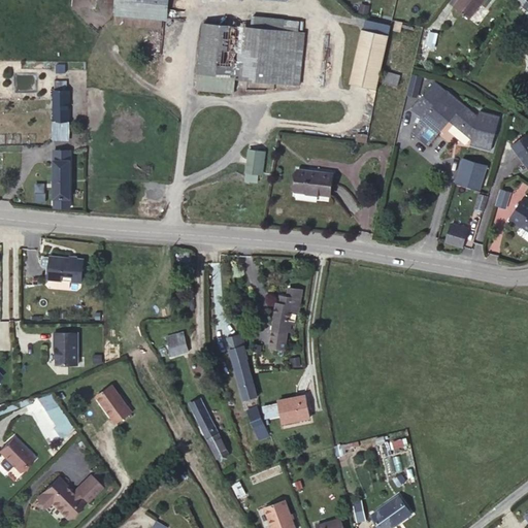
[(168,0),(116,0),(114,14),(166,20),(168,0)]
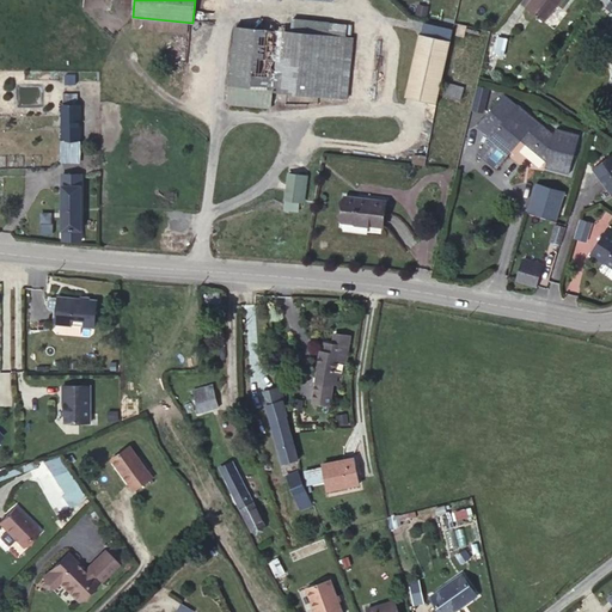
[(561,0),(533,0),(528,7),(545,20),(561,0)]
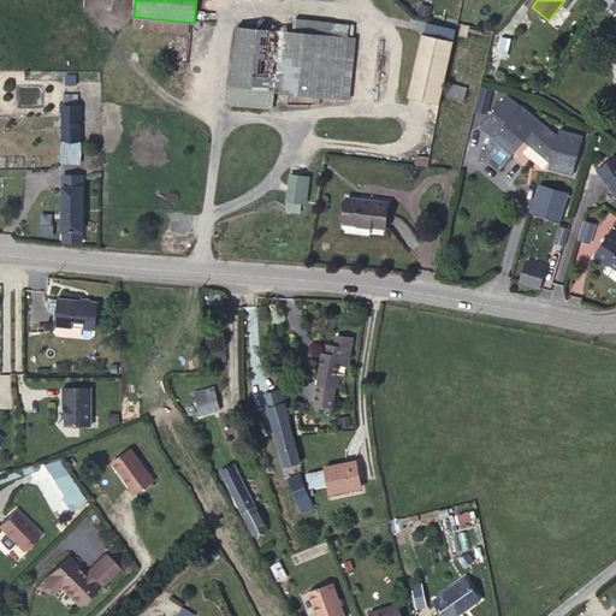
[(615,10),(615,0),(603,0),(603,1),(615,10)]
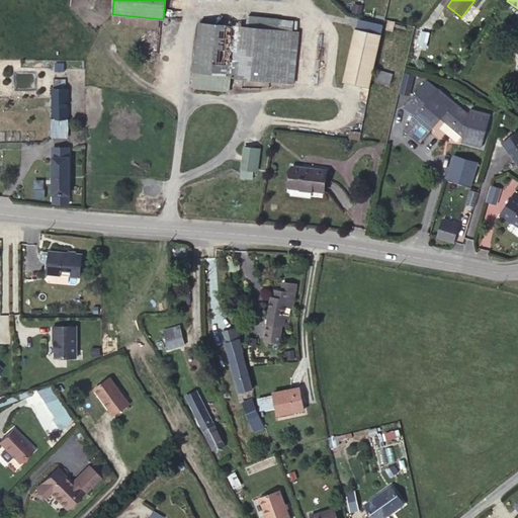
[(248,18),(247,26),(293,31),(293,22),(248,18)]
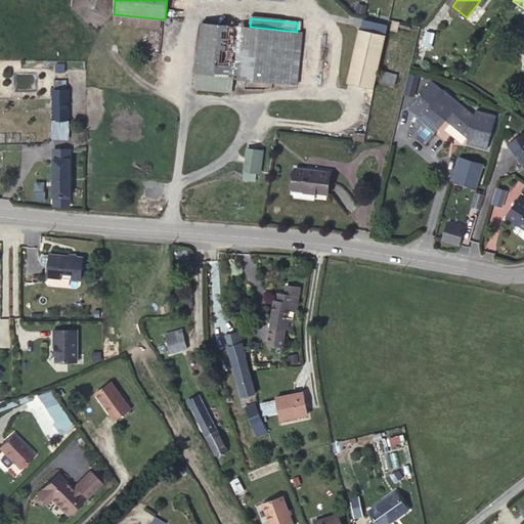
[(361,18),(359,28),(385,34),(387,25),(361,18)]
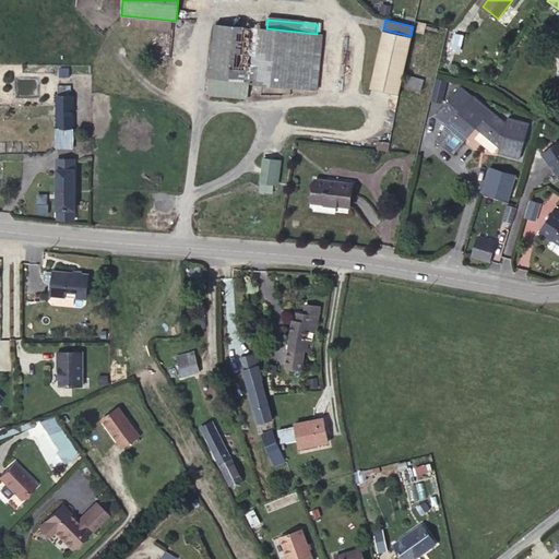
[(427,24),(419,22),(417,33),(425,34),(427,24)]
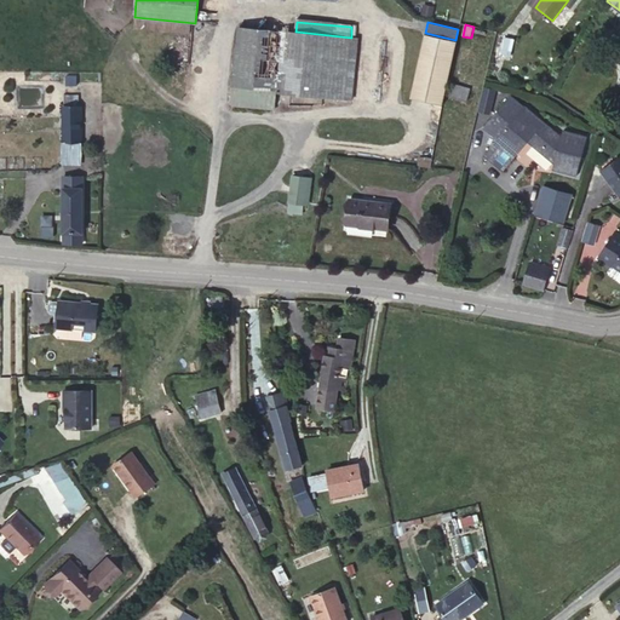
[(239,27),(234,85),(276,90),(276,91),(352,98),(359,39),(351,38),(296,32),(283,30),(283,32),(239,27)]
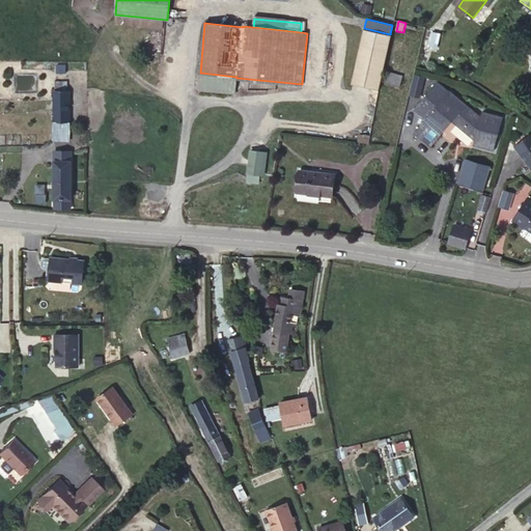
[(392,35),(390,35),(364,28),(352,84),(379,90),(392,35)]
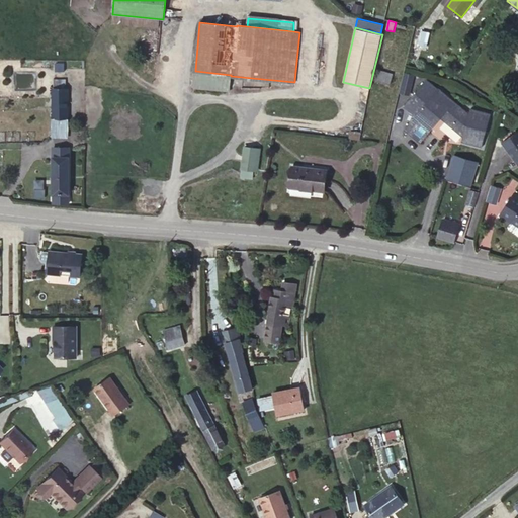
[(429,32),(422,30),(419,45),(426,47),(429,32)]
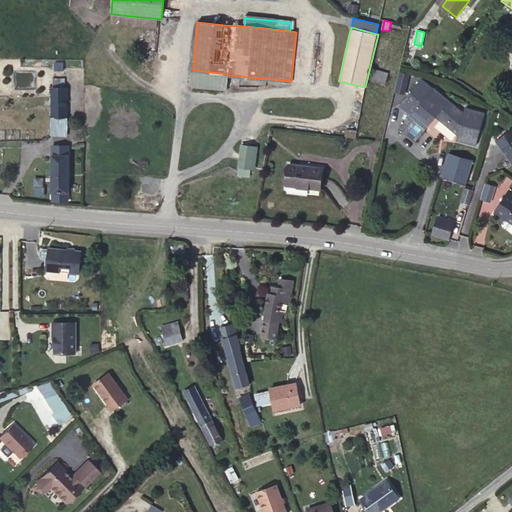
[(63,62),(55,62),(55,71),(63,71),(63,62)]
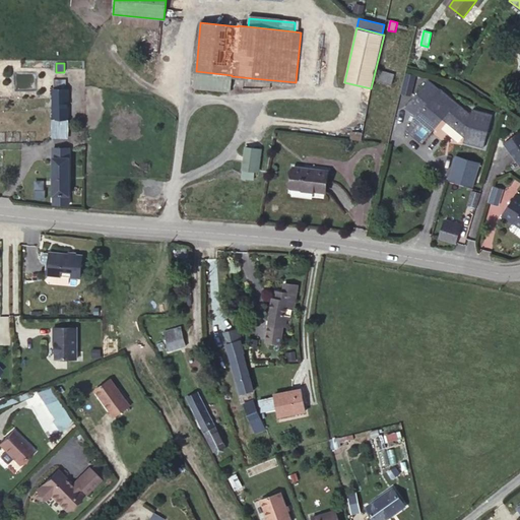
[(394,74),(380,70),(377,80),(391,84),(394,74)]
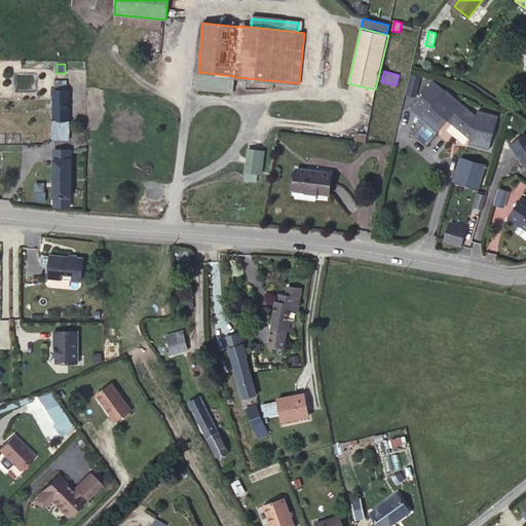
[(234,76),(198,72),(197,88),(232,91),(234,77),(234,76)]
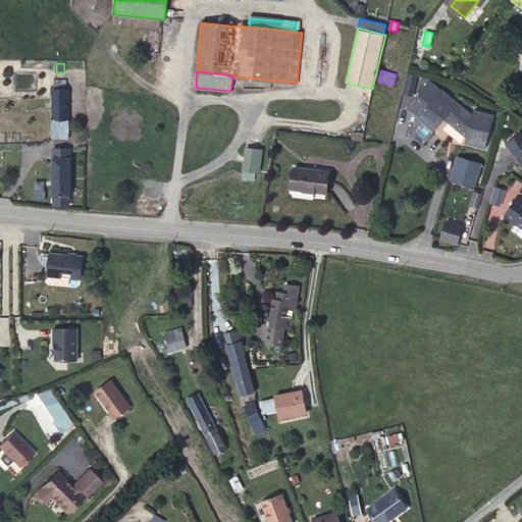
[(406,72),(401,93),(411,95),(417,75),(406,72)]
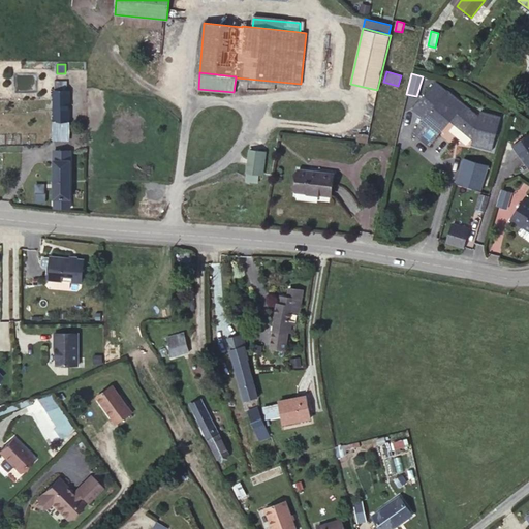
[(436,82),(432,85),(444,95),(447,91),(436,82)]
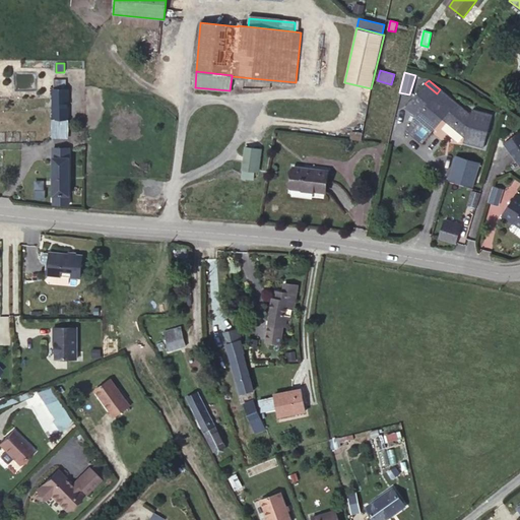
[(437,93),(425,83),(405,108),(417,117),(412,123),(416,126),(408,135),(420,145),(442,120),(465,138),(463,143),(483,148),(493,116),(473,111),(471,115),(440,89),(437,93)]
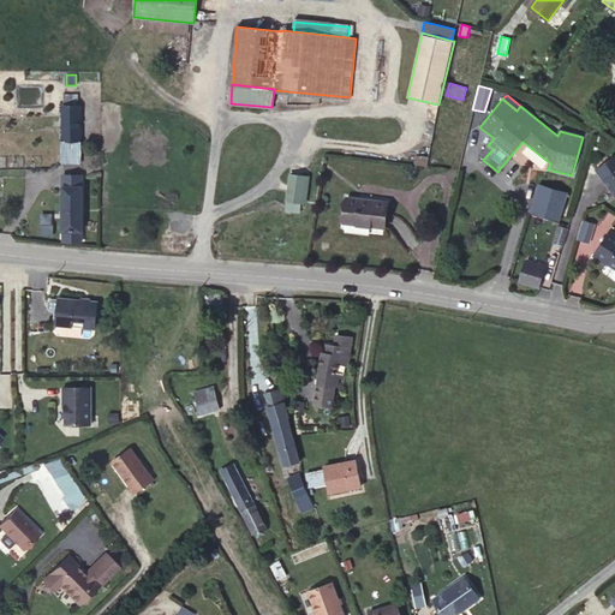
[(65,106),(65,141),(81,141),(79,106),(65,106)]
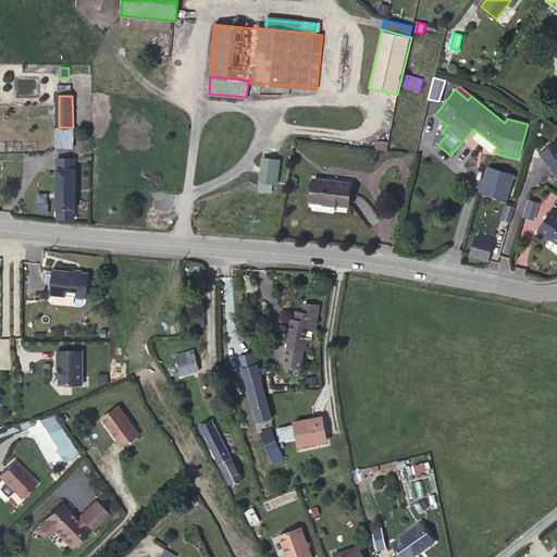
[(446,135),(442,132),(434,141),(437,145),(446,135)]
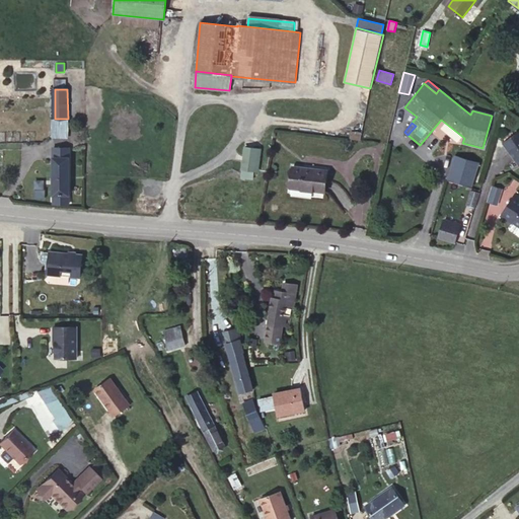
[(68,125),(55,125),(55,135),(68,136),(68,125)]
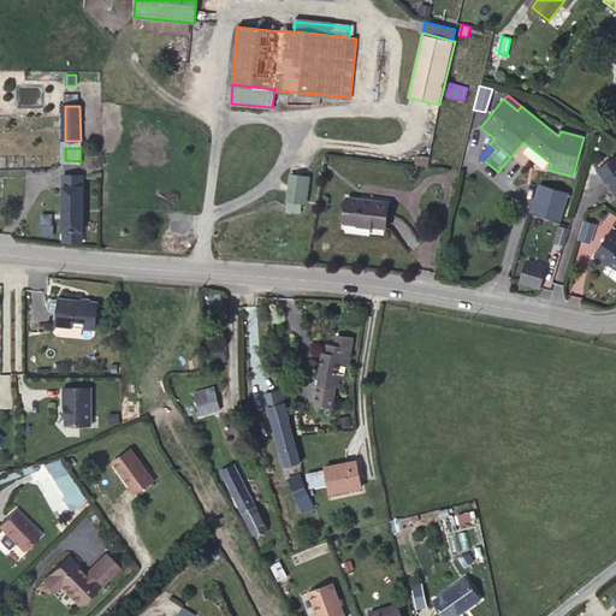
[(615,170),(604,179),(615,194),(615,170)]
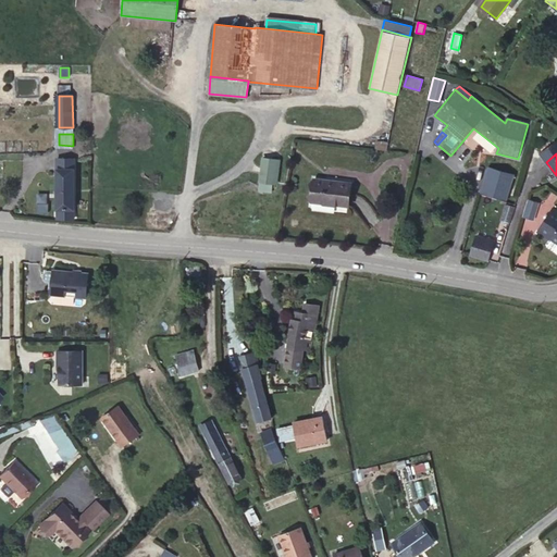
[(274,184),(277,160),(262,158),(260,183),(272,184),(274,184)]
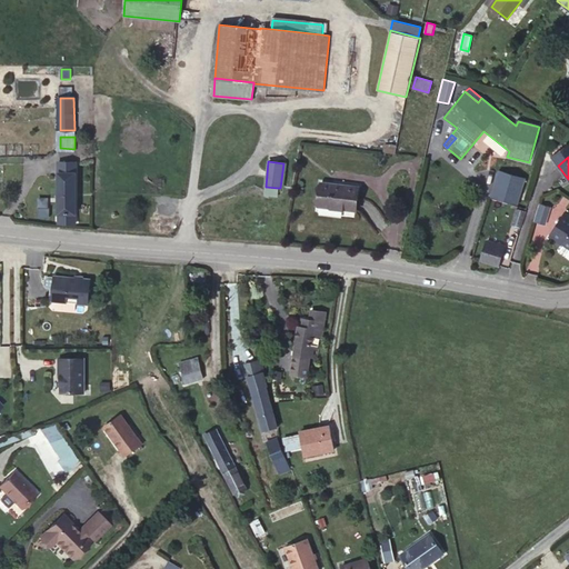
[(76,162),(58,162),(58,222),(76,222),(76,162)]
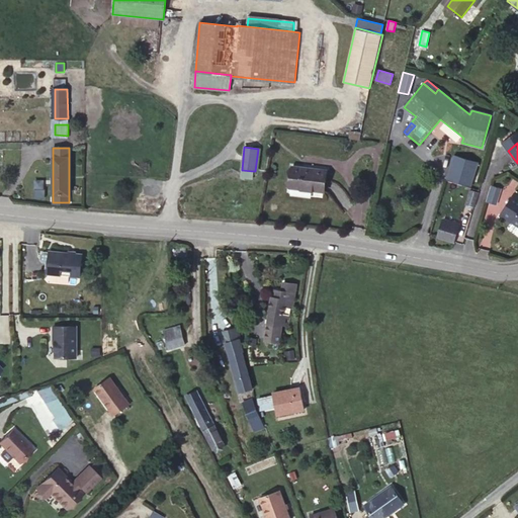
[(452,154),(445,179),(470,186),(478,162),(452,154)]
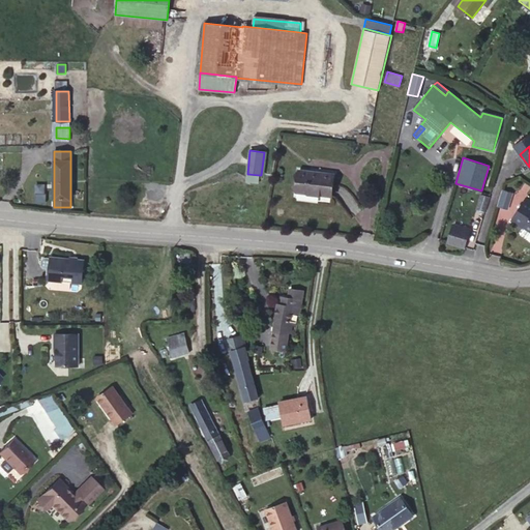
[(334,174),(299,169),(296,192),(331,196),(334,174)]
